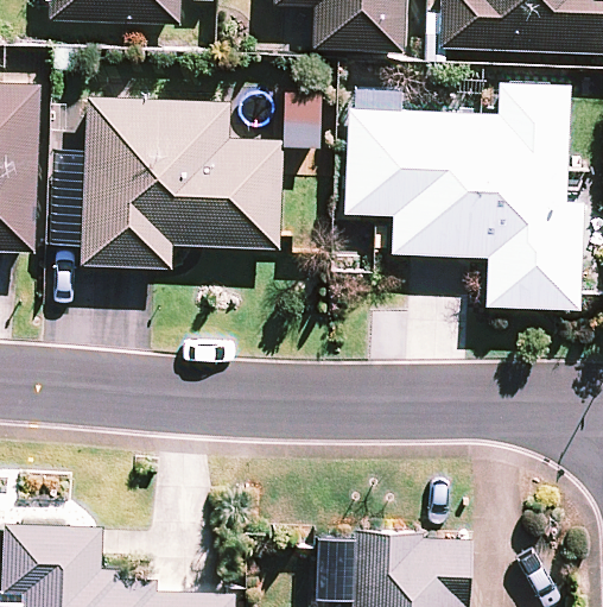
[(50,0),(50,19),(182,23),(182,0),(50,0)]
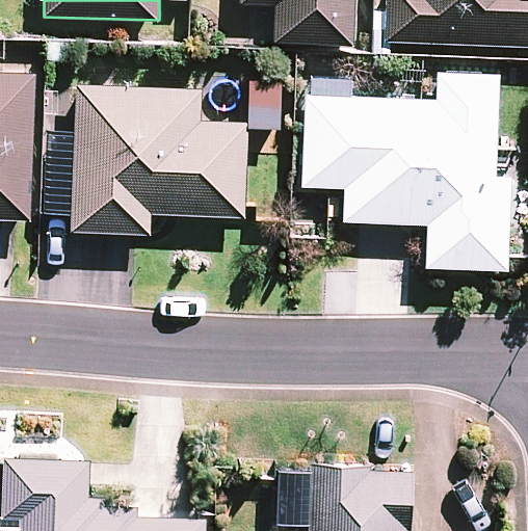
[(239,0),(239,5),(275,6),(274,42),(352,45),(353,0),(239,0)]
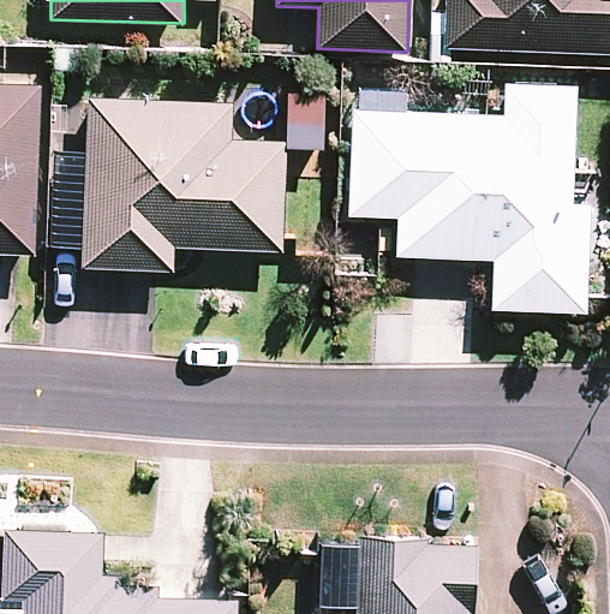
[(443,0),(442,48),(609,54),(609,0),(443,0)]
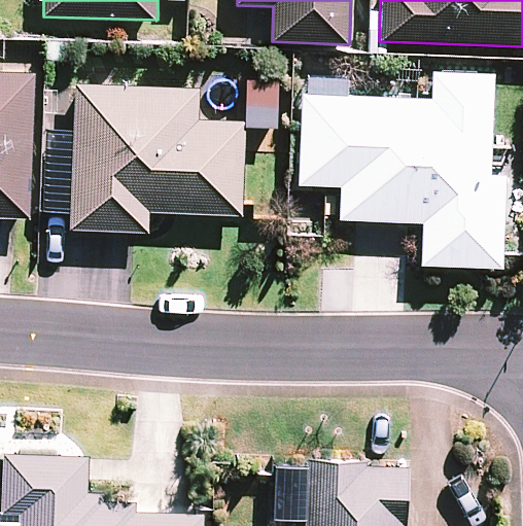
[(0,216),(30,217),(36,72),(0,70),(0,216)]
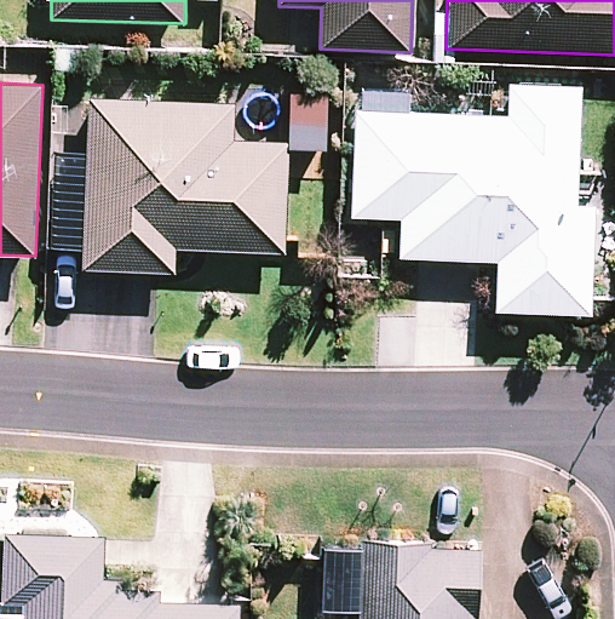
[(400,230),(398,258),(496,262),(494,311),(588,316),(593,206),(578,205),(582,87),(510,85),(509,116),(355,110),(350,217),(400,219),(400,230)]
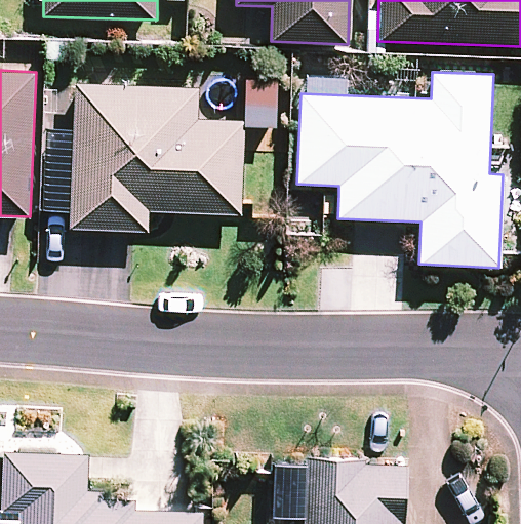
[(150,210),(240,213),(241,200),(244,121),(198,119),(200,88),(76,83),(71,211),(70,228),(149,231),(150,210)]
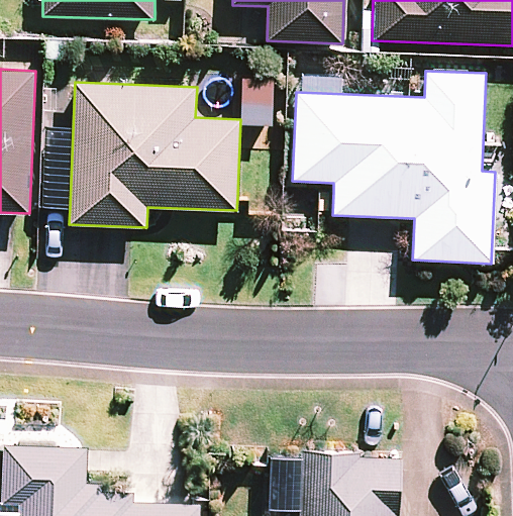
[(203,515),(204,493),(128,490),(129,483),(97,481),(97,473),(88,473),(89,437),(3,434),(1,492),(19,492),(19,511),(0,509),(0,515),(203,515)]
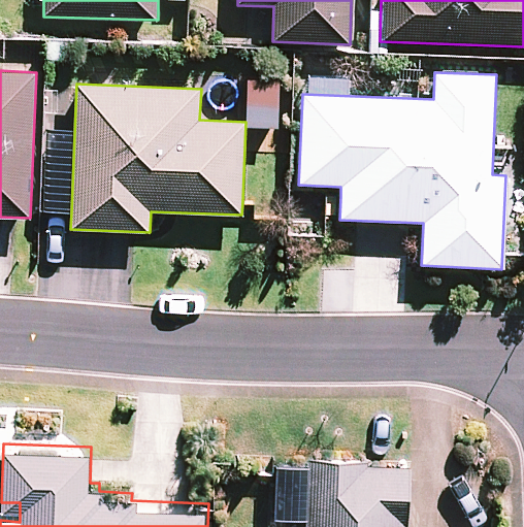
[(405,526),(408,457),(368,456),(368,448),(310,446),(306,526),(405,526)]
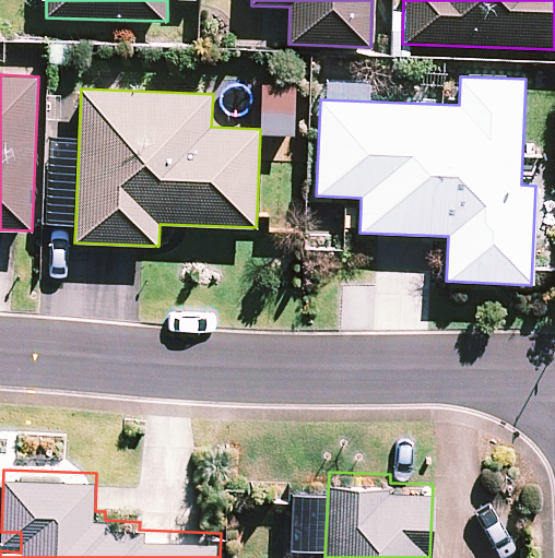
All buildings are outlined.
